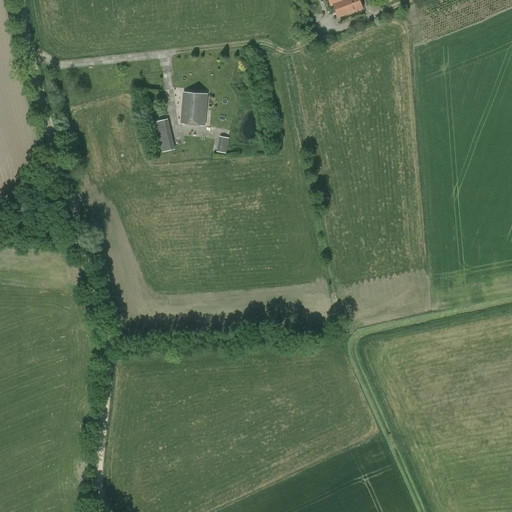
[(360,0),(329,0),(331,6),(334,5),(338,18),(363,9),(360,0)]
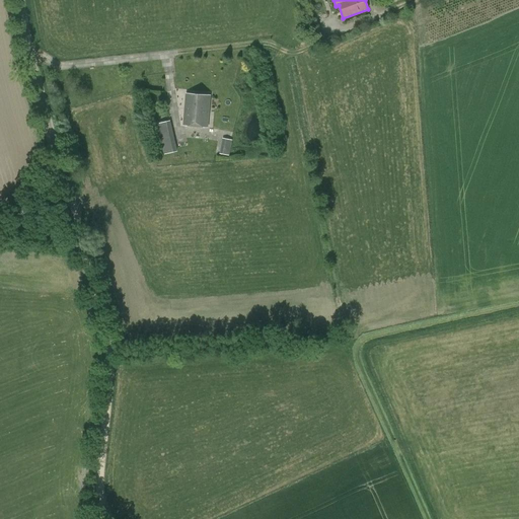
[(323,38),(317,20),(307,23),(313,42),(323,38)]
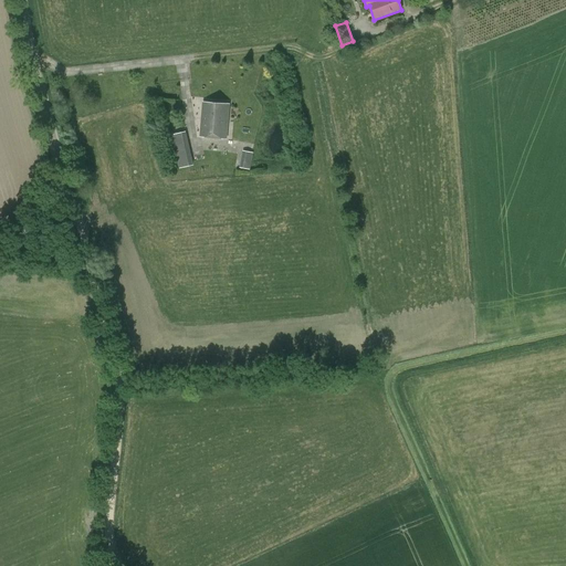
[(226,139),(229,105),(203,103),(200,137),(226,139)]
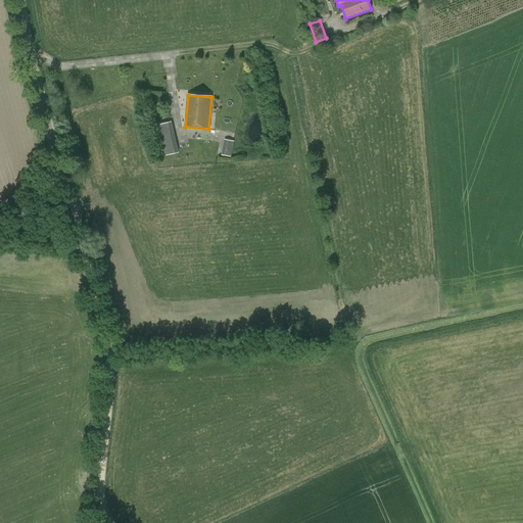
[(179,152),(172,121),(157,125),(165,155),(179,152)]
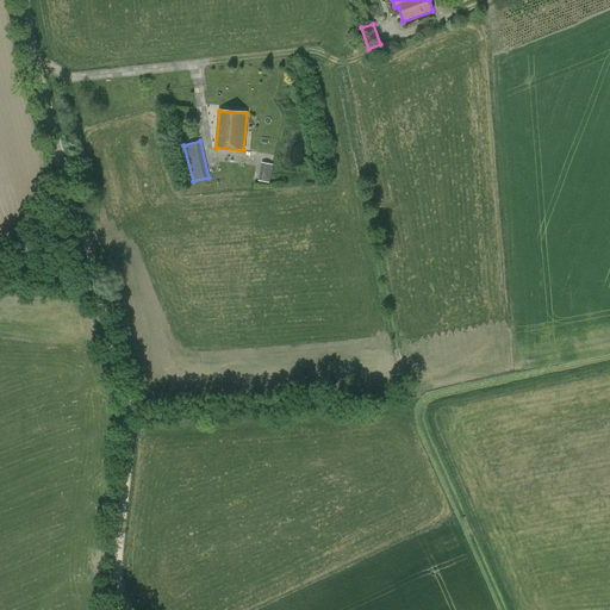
[(273,165),(261,162),(257,181),(269,182),(273,165)]
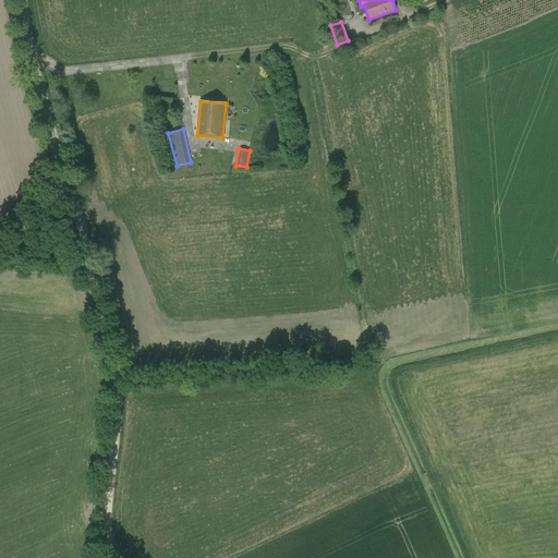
All buildings are outlined.
